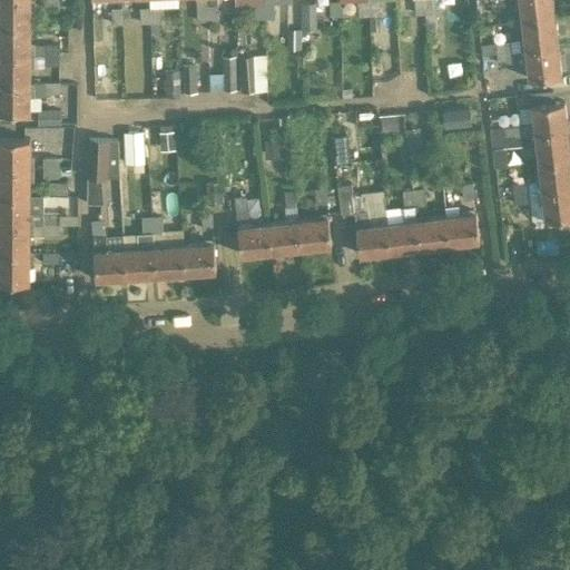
[(30,0),(0,0),(0,25),(30,26),(30,0)]
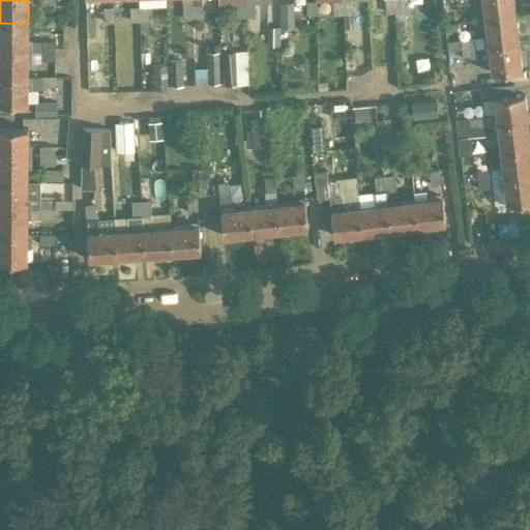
[(314,0),(303,0),(304,16),(314,15),(314,0)]
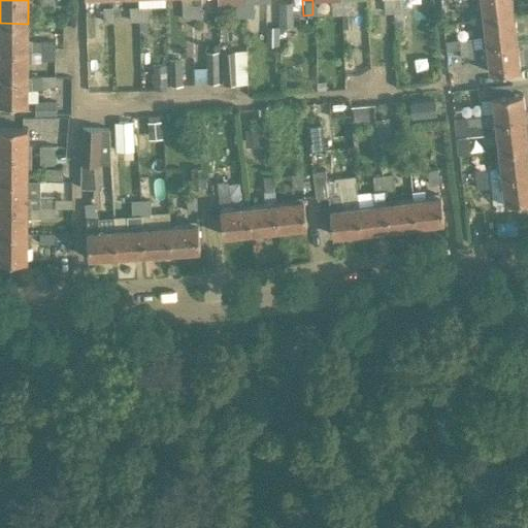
[(339,0),(329,0),(330,14),(340,14),(339,0)]
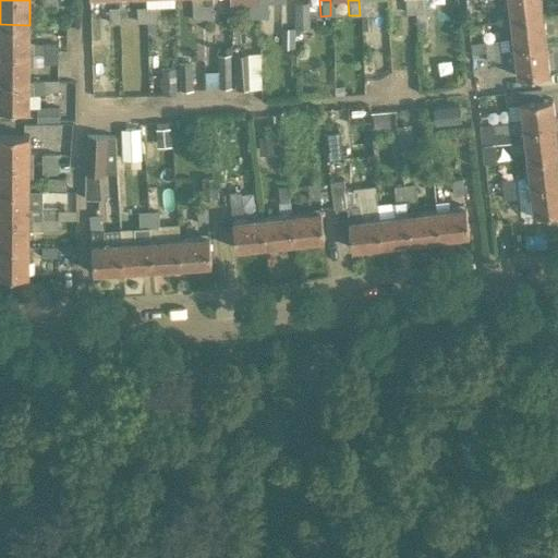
[(371,14),(370,0),(359,0),(360,15),(371,14)]
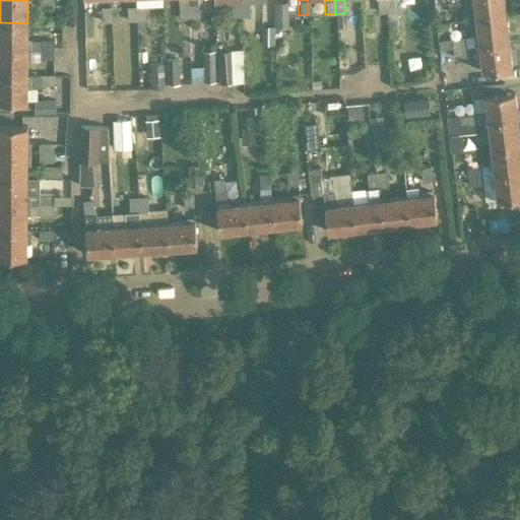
[(386,0),(377,0),(377,12),(387,12),(386,0)]
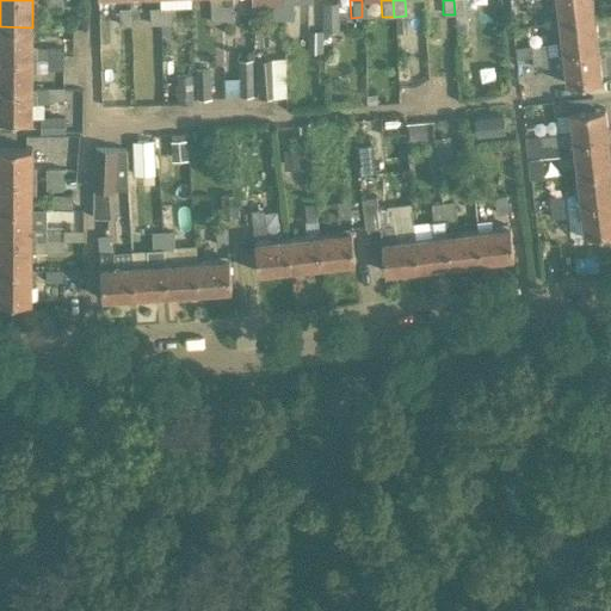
[(468,31),(467,0),(454,0),(455,14),(456,14),(456,31),(468,31)]
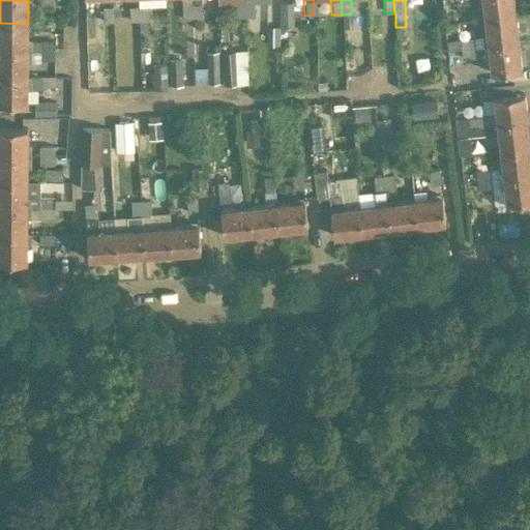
[(516,17),(512,0),(482,0),(484,20),(516,17)]
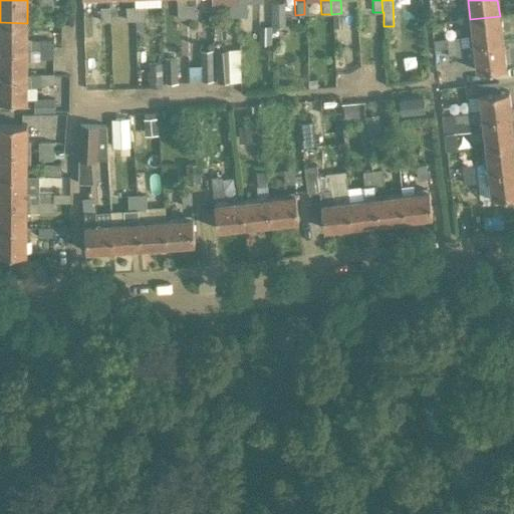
[(237,1),(227,2),(228,17),(238,17),(237,1)]
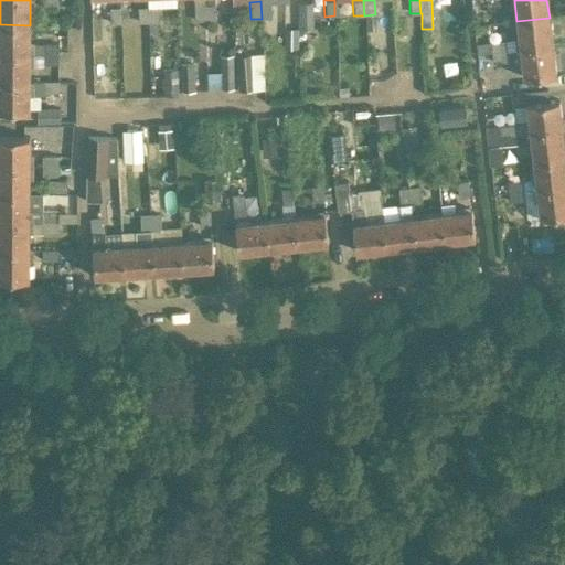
[(273,1),(260,1),(262,19),(273,18),(273,1)]
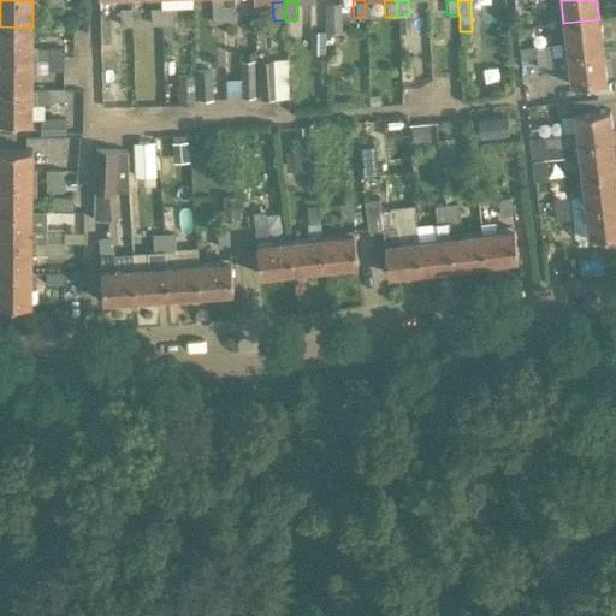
[(325,30),(325,31),(339,31),(339,3),(325,3),(325,30)]
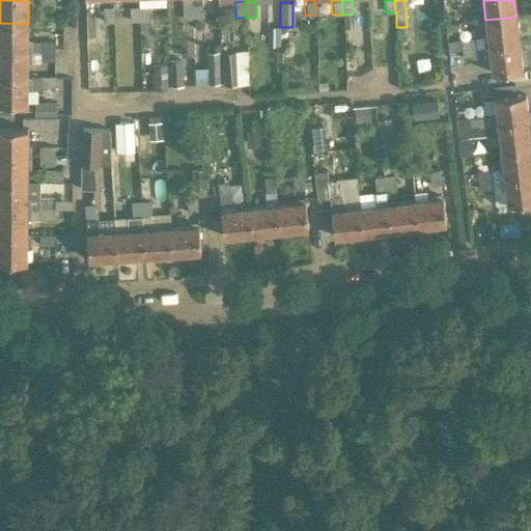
[(202,6),(202,3),(192,4),(193,19),(202,19),(202,6)]
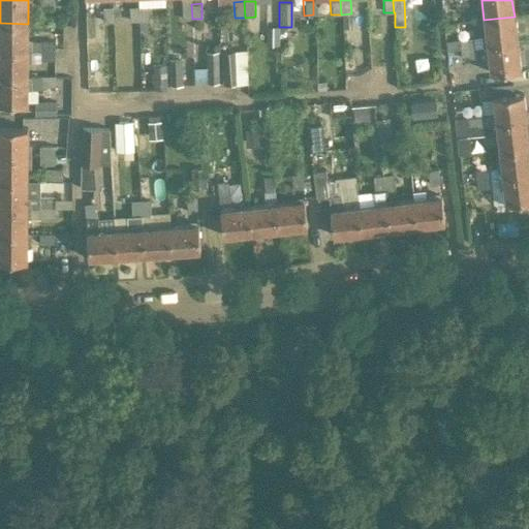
[(191,4),(183,4),(183,7),(183,19),(192,19),(191,4)]
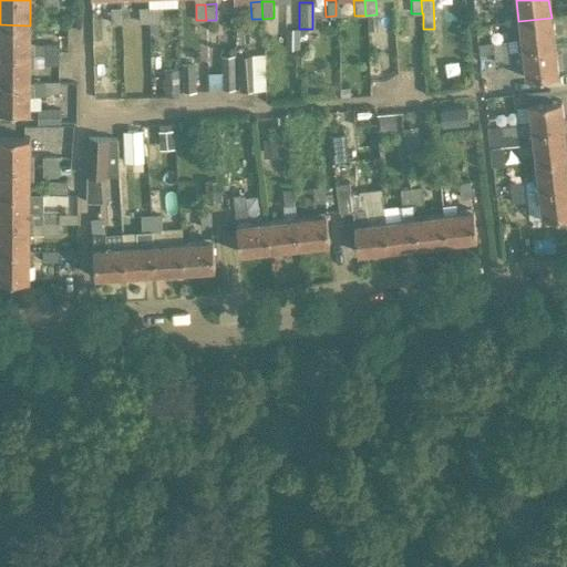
[(150,22),(150,6),(140,6),(140,22),(150,22)]
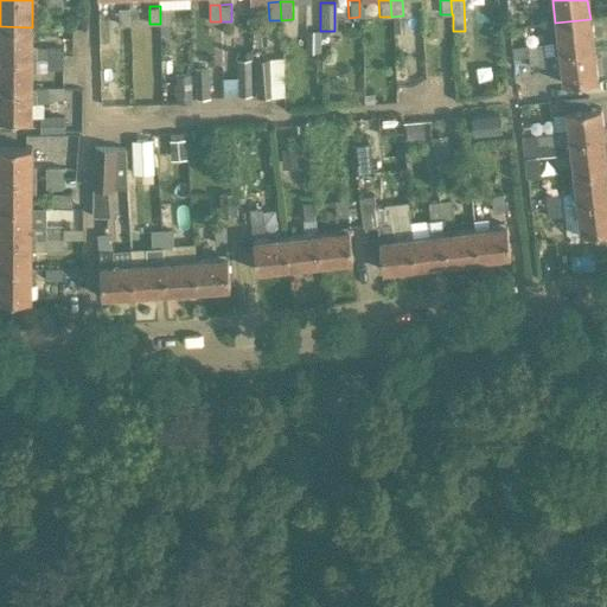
[(172,23),(171,6),(160,6),(160,24),(160,34),(172,34),(172,23)]
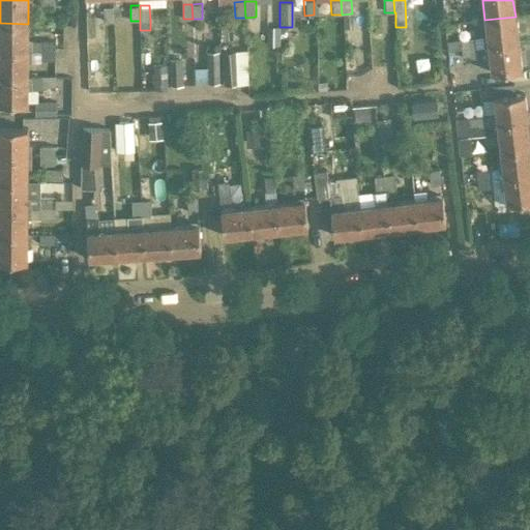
[(115,21),(115,6),(104,6),(104,22),(115,21)]
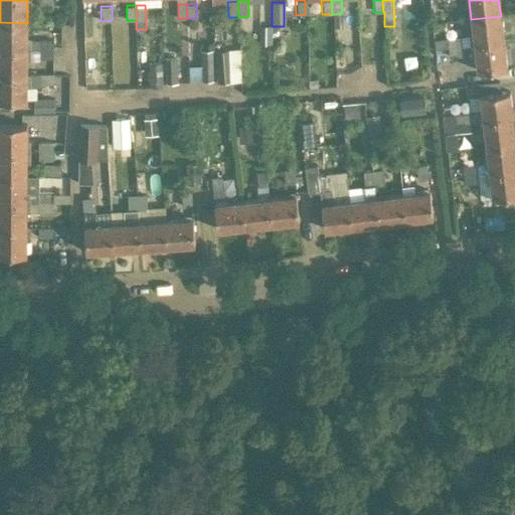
[(504,42),(501,16),(471,19),(474,45),(504,42)]
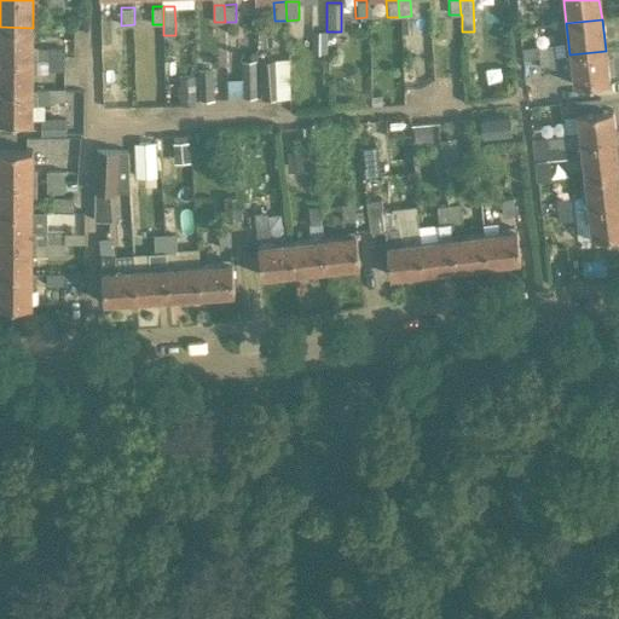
[(33,28),(0,27),(0,58),(33,59),(33,28)]
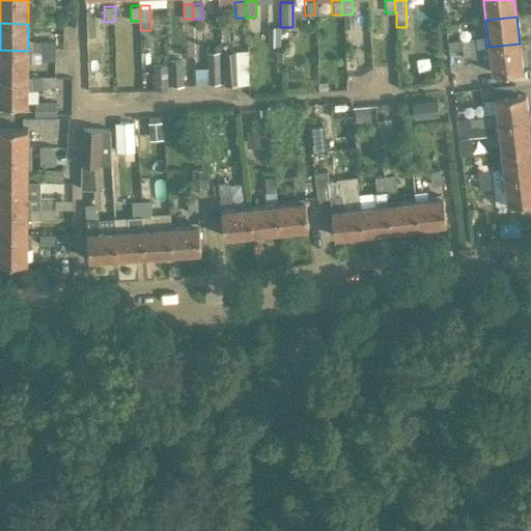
[(280,26),(268,26),(269,46),(280,46),(280,27),(280,26)]
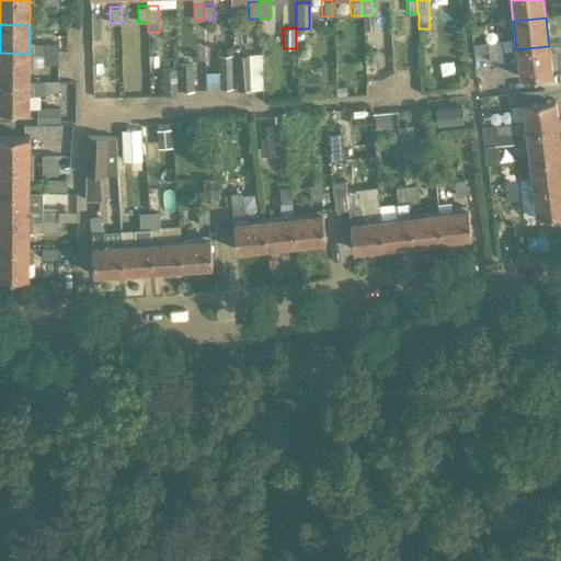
[(488,52),(504,49),(503,39),(487,41),(488,52)]
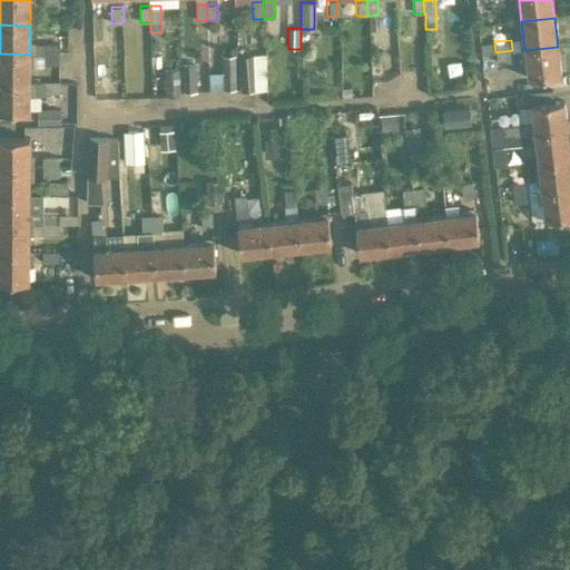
[(59,42),(52,42),(43,42),(43,53),(59,53),(59,48),(59,42)]
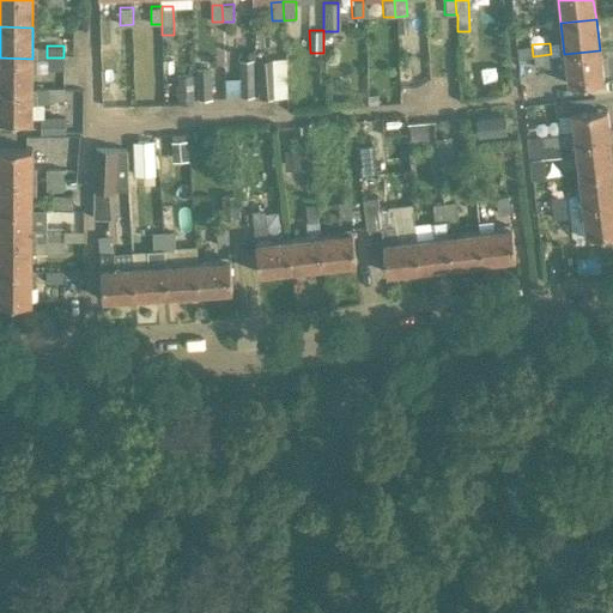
[(426,76),(444,76),(445,46),(426,46),(426,76)]
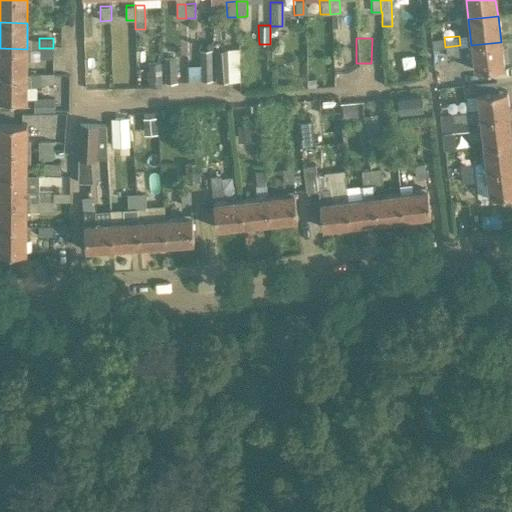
[(82,93),(98,93),(98,41),(82,41),(82,93)]
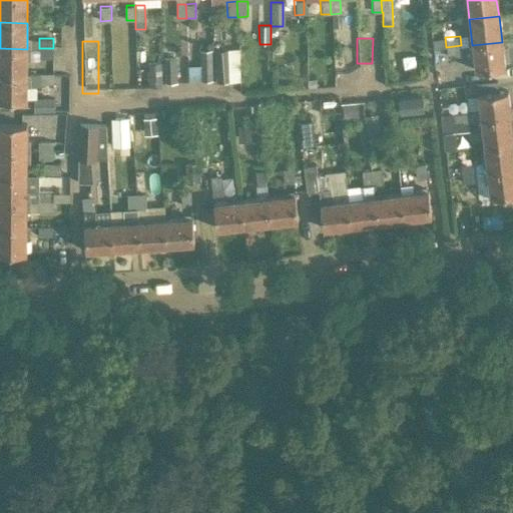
[(505,67),(502,42),(472,45),(475,70),(505,67)]
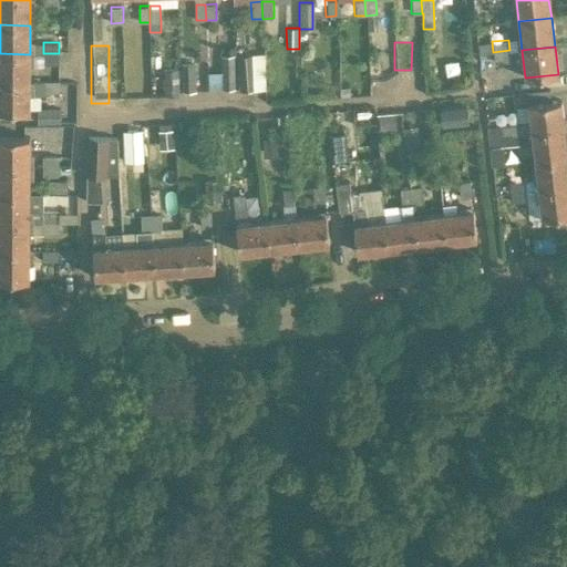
[(511,54),(509,50),(493,52),(494,63),(512,61),(511,54)]
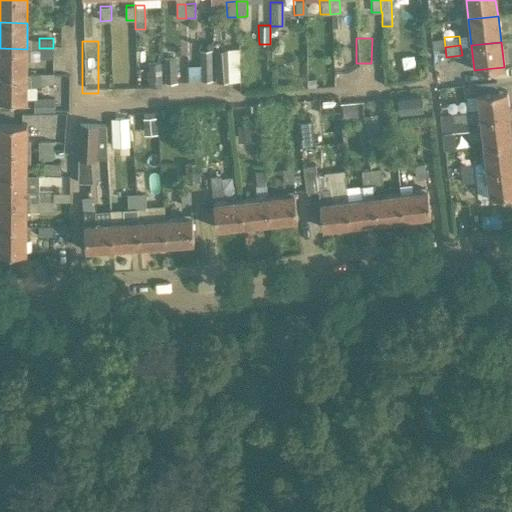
[(27,49),(0,48),(0,74),(27,74),(27,49)]
